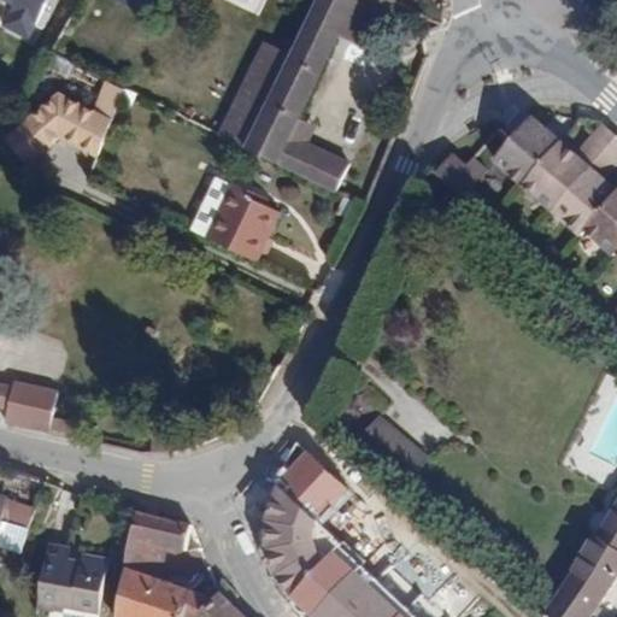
[(0,0),(0,24),(33,39),(48,0),(0,0)]
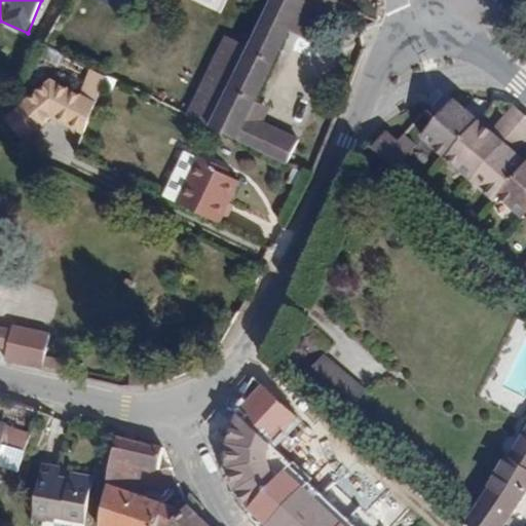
[(337,3),(331,0),(271,0),(261,22),(286,35),(290,28),(316,41),(337,3)]
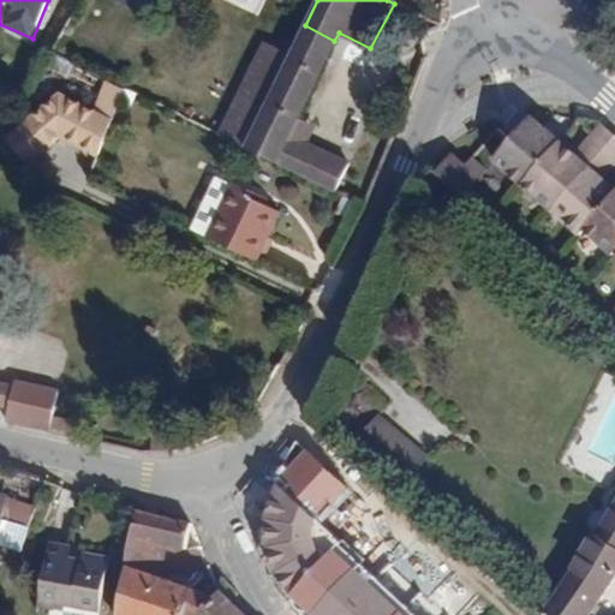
[(334,41),(305,25),(294,51),(323,65),(334,41)]
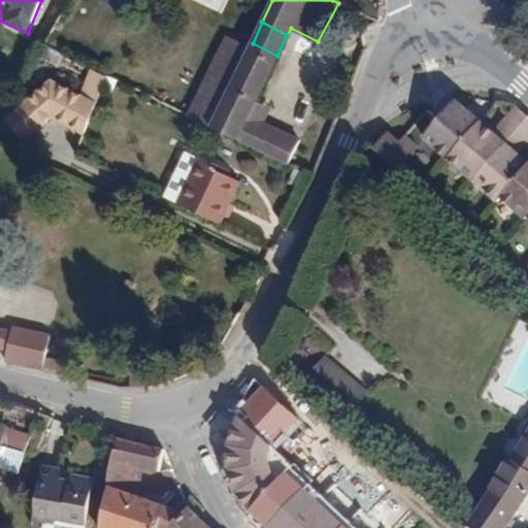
[(277,56),(253,43),(210,127),(256,149),(267,126),(248,117),(277,56)]
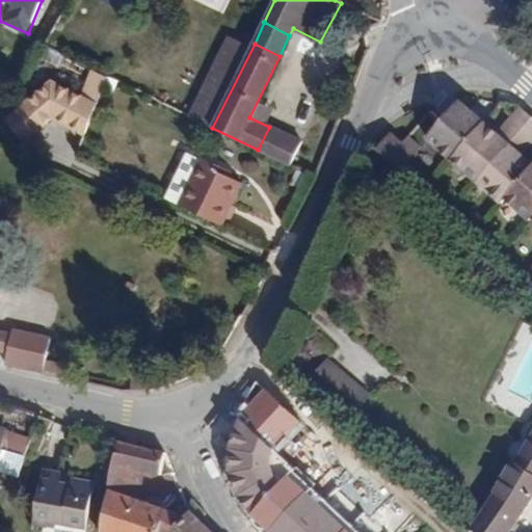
[(107,76),(94,70),(82,102),(97,107),(103,88),(107,76)]
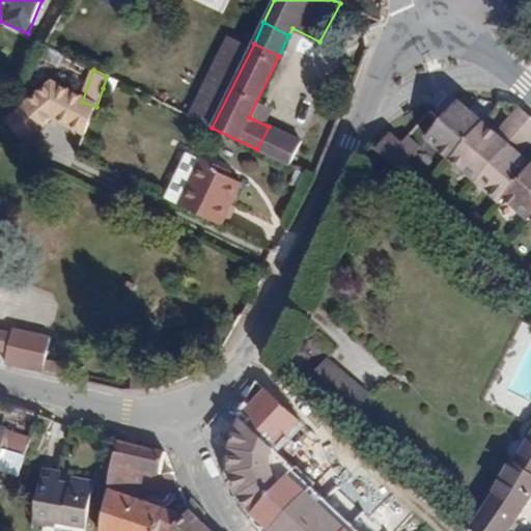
[(107,76),(103,88),(114,92),(118,81),(107,76)]
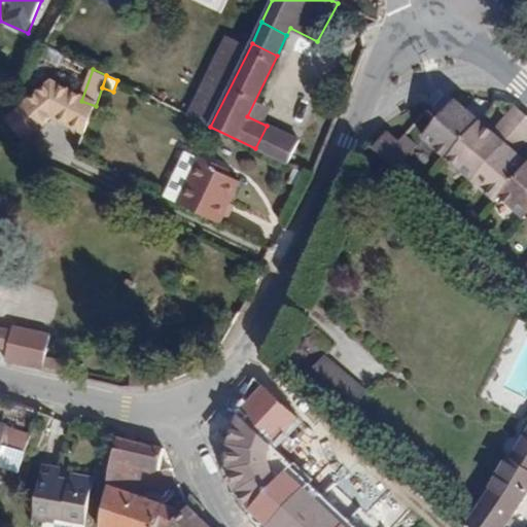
[(434,113),(444,101),(437,97),(427,108),(434,113)]
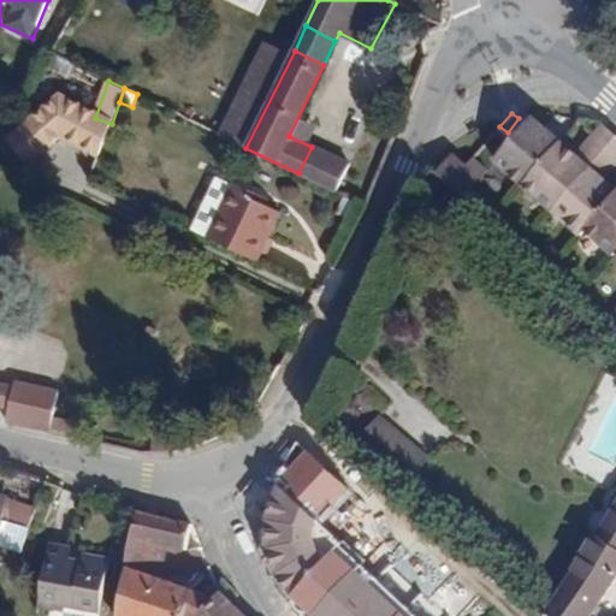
[(615,161),(615,137),(602,126),(575,157),(528,116),(492,159),(578,235),(582,230),(615,191),(600,178),(615,161)]
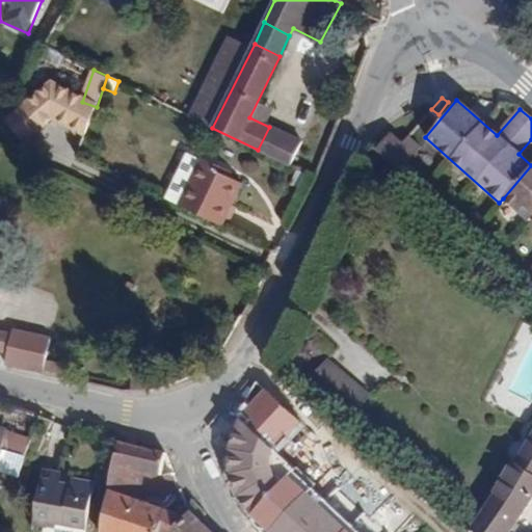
[(45,126),(28,105),(7,122),(24,142),(45,126)]
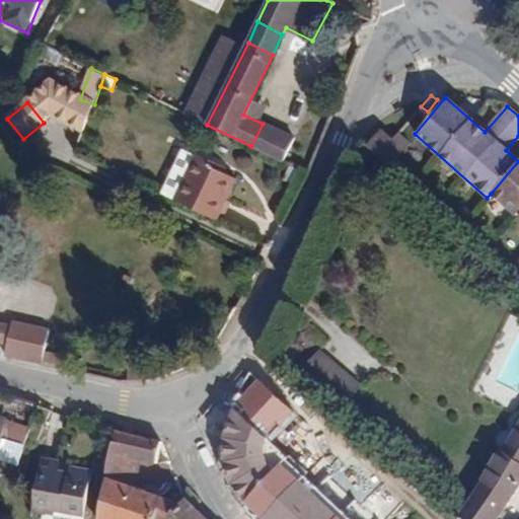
[(251,146),(282,160),(293,139),(263,124),(251,146)]
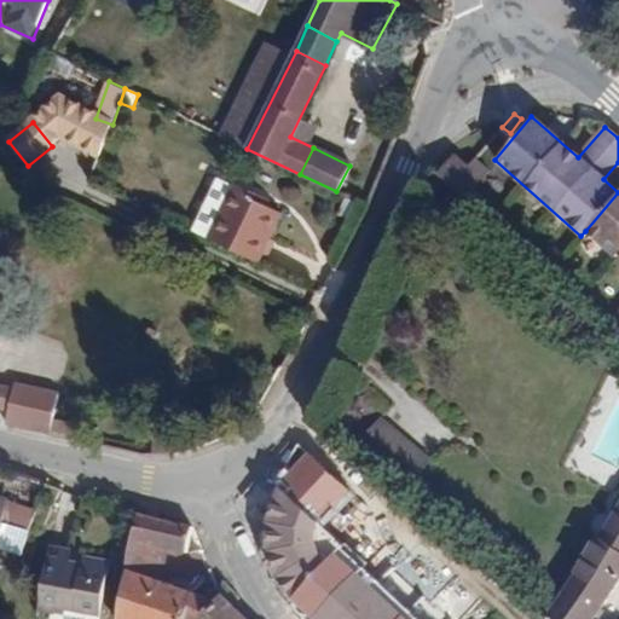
[(77,179),(88,184),(96,165),(77,157),(71,172),(77,179)]
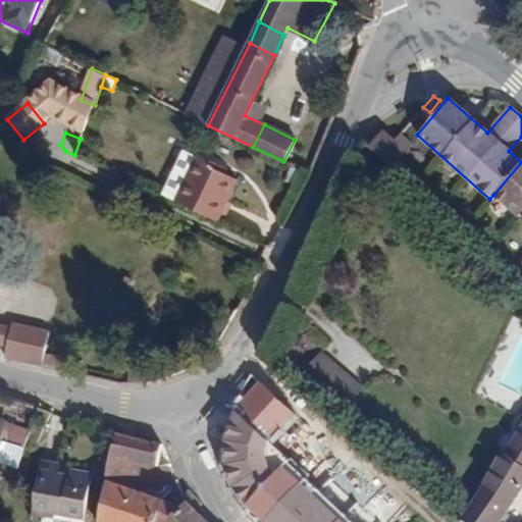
[(380,133),(368,147),(392,167),(410,146),(399,136),(392,143),(380,133)]
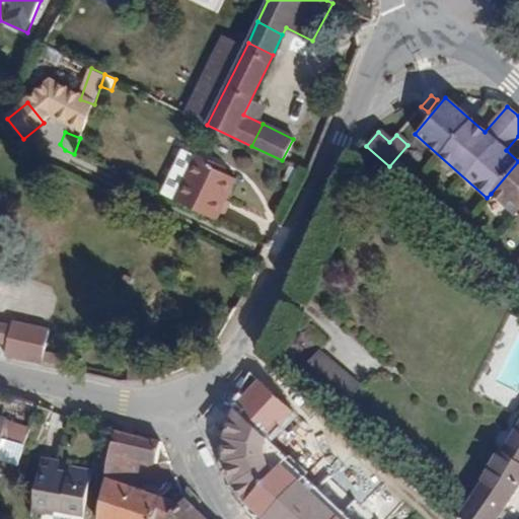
[(72,159),(74,154),(65,150),(60,144),(57,154),(72,159)]
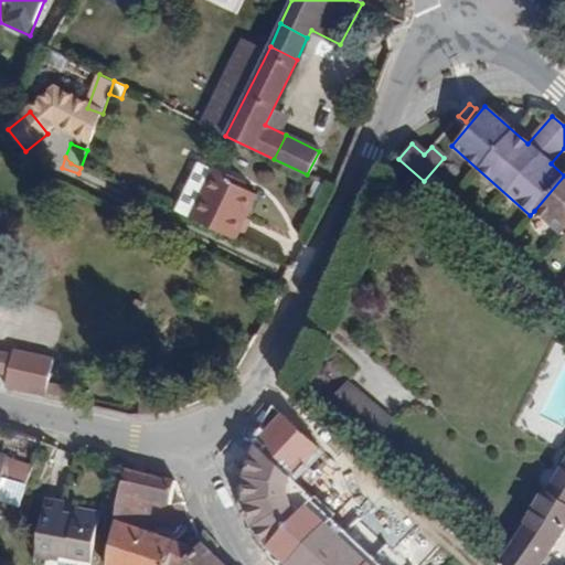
[(190,219),(235,241),(256,196),(244,190),(234,184),(237,179),(214,168),(190,219)]
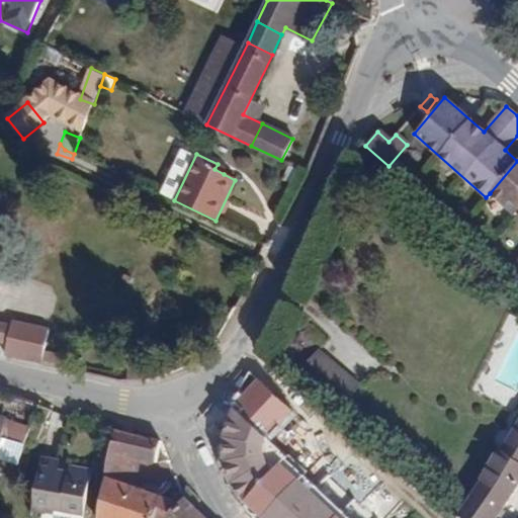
[(517,159),(517,161),(490,193),(515,214),(517,212),(517,213),(517,159)]
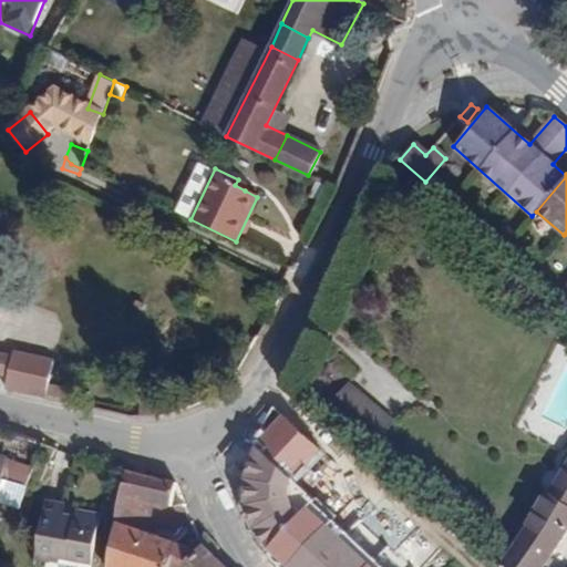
[(235,185),(245,191),(247,185),(238,179),(235,185)]
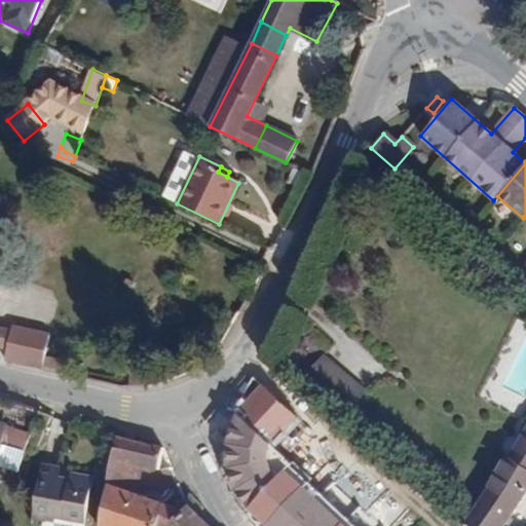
[(525,263),(514,276),(525,287),(525,263)]
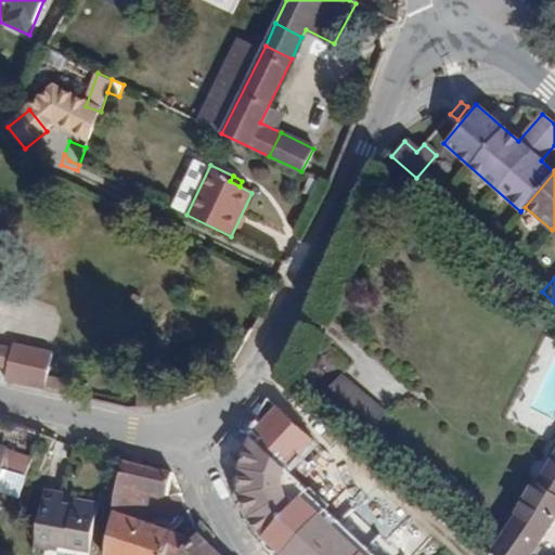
[(0,365),(9,368),(9,364),(12,350),(0,347),(0,365)]
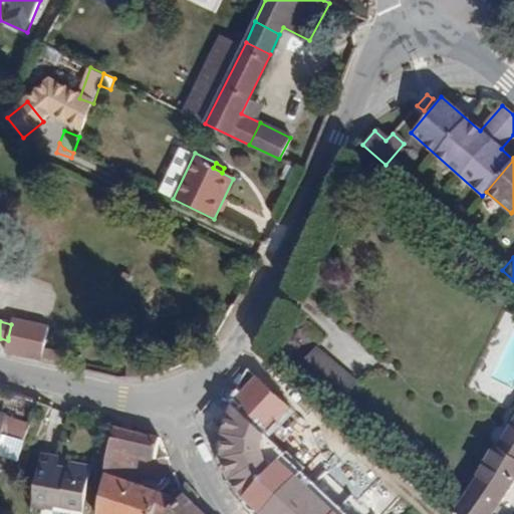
[(5,352),(42,360),(44,345),(8,337),(8,340),(5,352)]
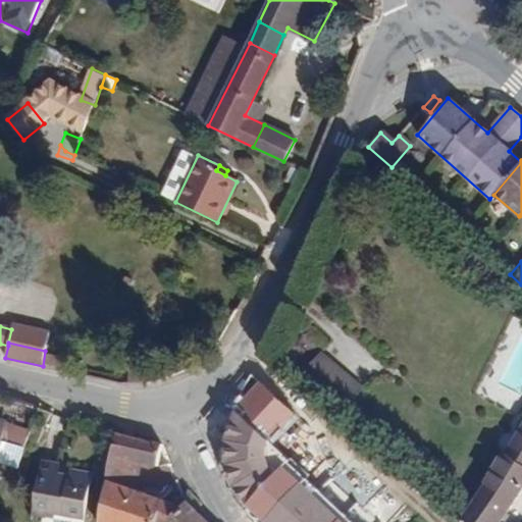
[(341,402),(357,380),(321,349),(302,371),(341,402)]
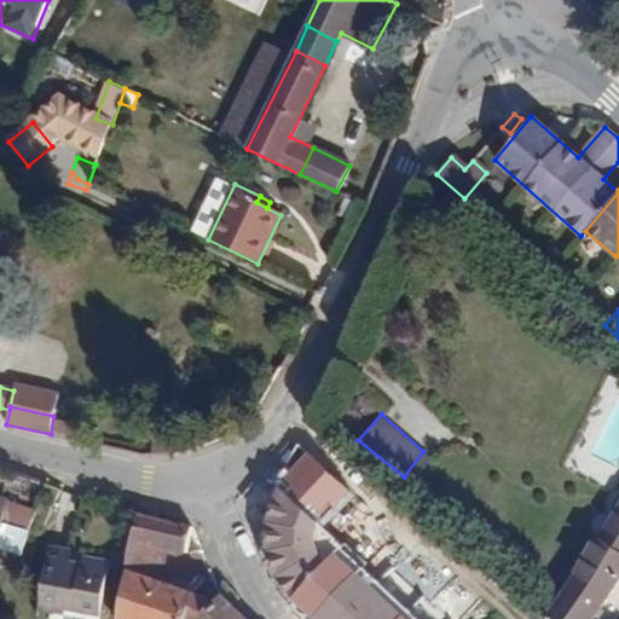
[(348,491),(306,452),(281,481),(319,519),(348,491)]
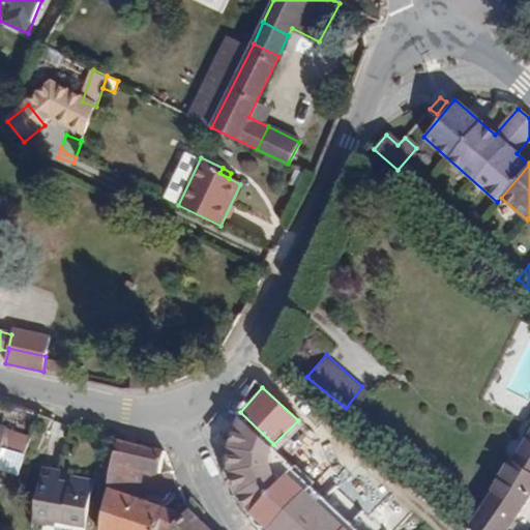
[(246,511),(275,482),(267,464),(270,447),(234,414),(225,450),(226,476),(233,497),(246,511)]
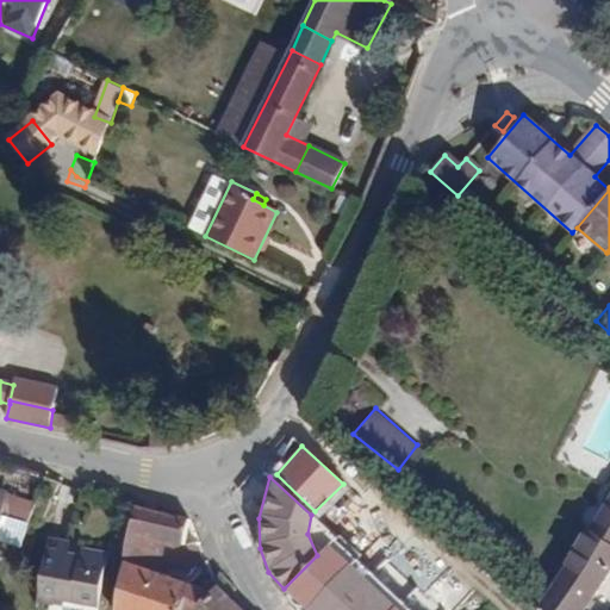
[(609,496),(574,556),(537,609),(583,609),(609,570),(609,496)]
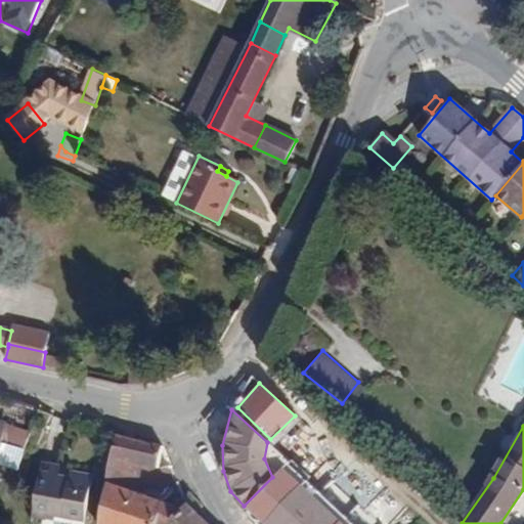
[(25,449),(29,438),(6,430),(2,443),(25,449)]
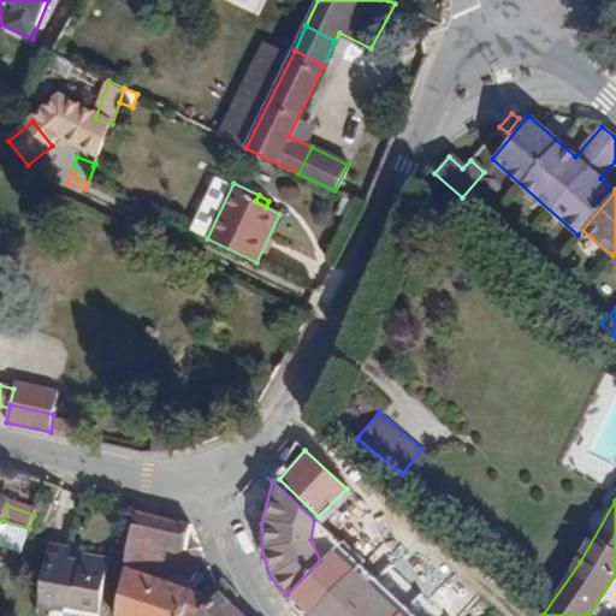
[(137,511),(137,513),(117,615),(201,615),(217,599),(193,591),(194,582),(179,578),(177,585),(160,580),(166,550),(184,552),(189,523),(137,511)]
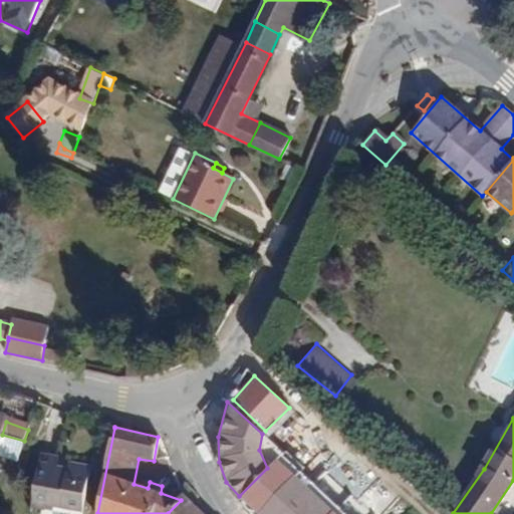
[(24,441),(2,435),(0,441),(0,455),(17,459),(24,441)]
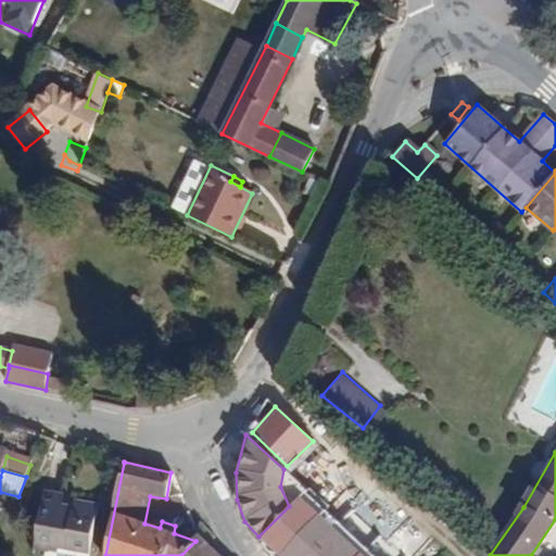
[(89,552),(97,506),(74,502),(74,507),(62,506),(64,495),(45,492),(34,548),(59,554),(60,547),(89,552)]
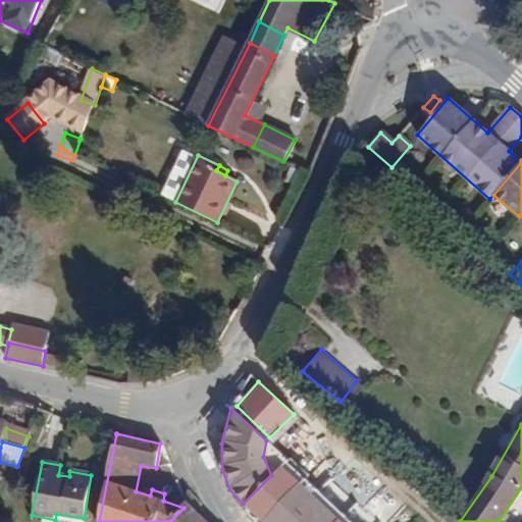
[(261,521),(299,482),(280,466),(271,475),(243,504),(261,521)]
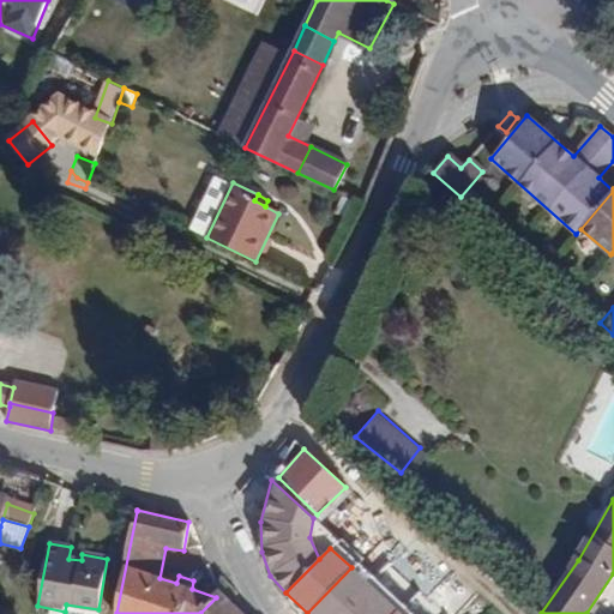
[(308,613),(393,613),(397,611),(351,567),(307,613),(308,613)]
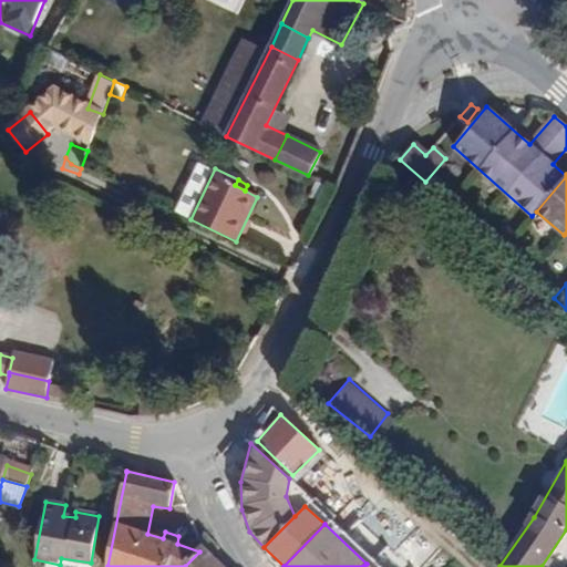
[(199,552),(185,566),(223,566),(203,547),(199,552)]
